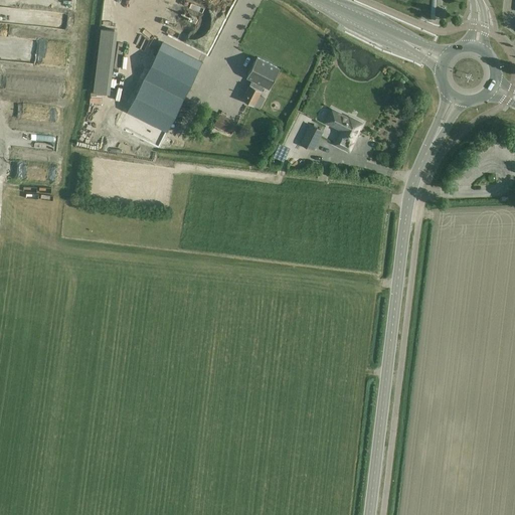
[(20,18),(26,19),(28,7),(22,6),(20,18)]
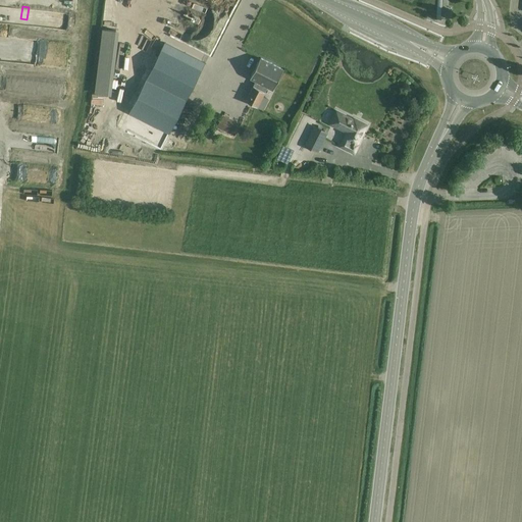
[(118,15),(101,14),(95,90),(112,92),(118,15)]
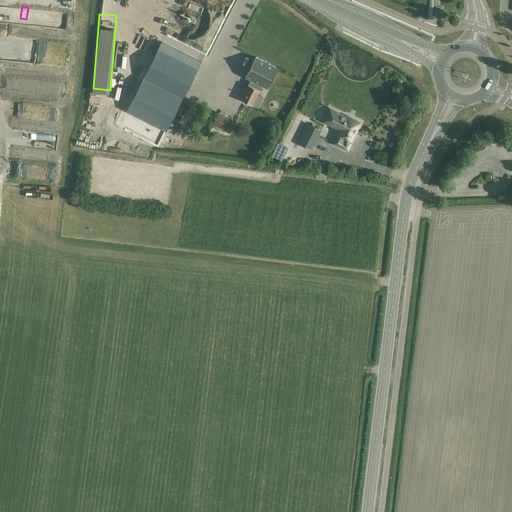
[(161,42),(126,111),(166,132),(201,61),(161,42)]
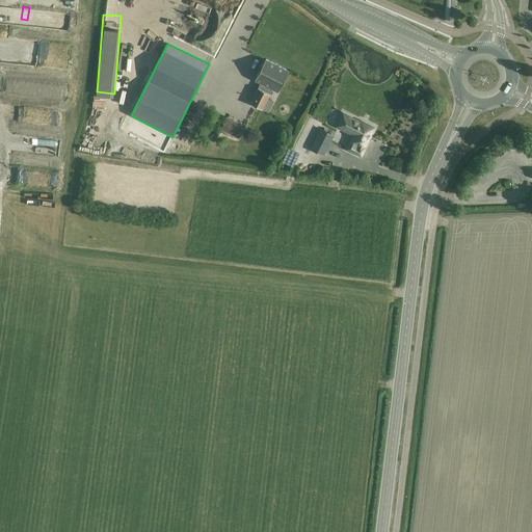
[(261,83),(250,104),(262,109),(262,108),(268,111),(274,100),(268,97),(272,88),(277,91),(288,71),(265,59),(255,80),(261,83)]
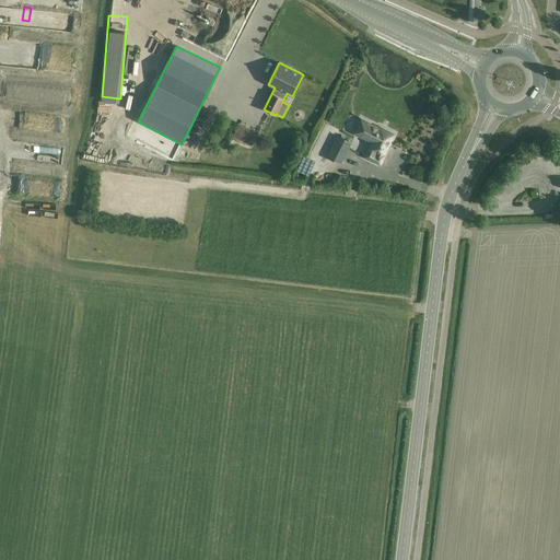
[(360,119),(353,132),(372,142),(365,156),(380,164),(383,155),(382,155),(393,135),(380,128),(378,129),(360,119)]
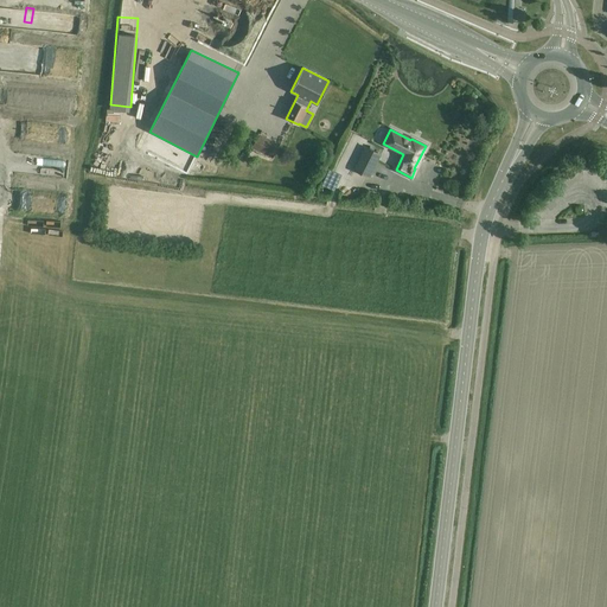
[(251,148),(272,158),(279,144),(259,134),(251,148)]
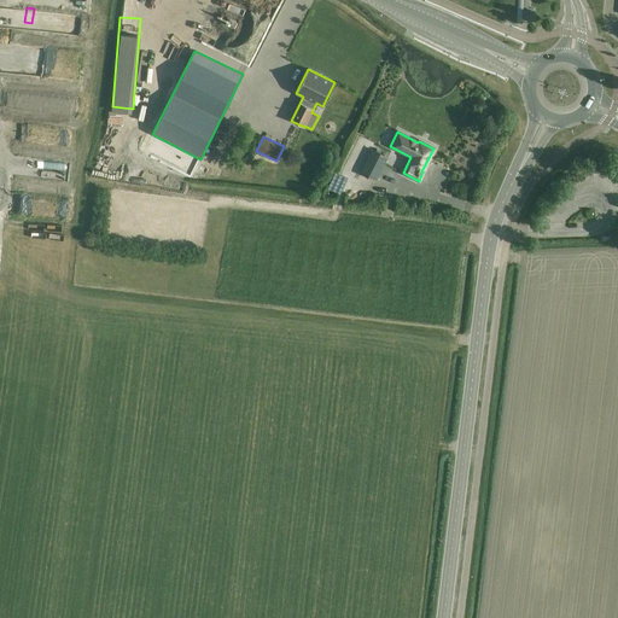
[(375,181),(377,176),(374,175),(384,156),(372,150),(360,173),(375,181)]
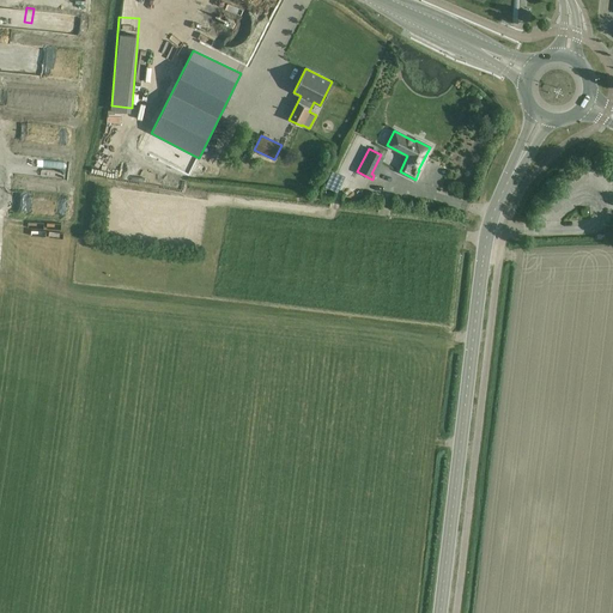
[(335,180),(349,184),(353,173),(340,168),(335,180)]
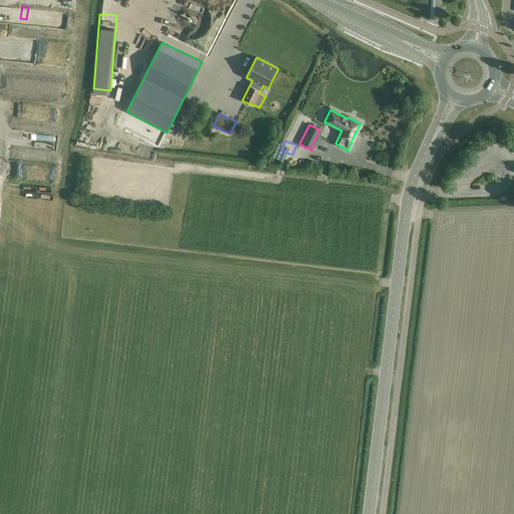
[(469,168),(472,172),(492,154),(489,150),(469,168)]
